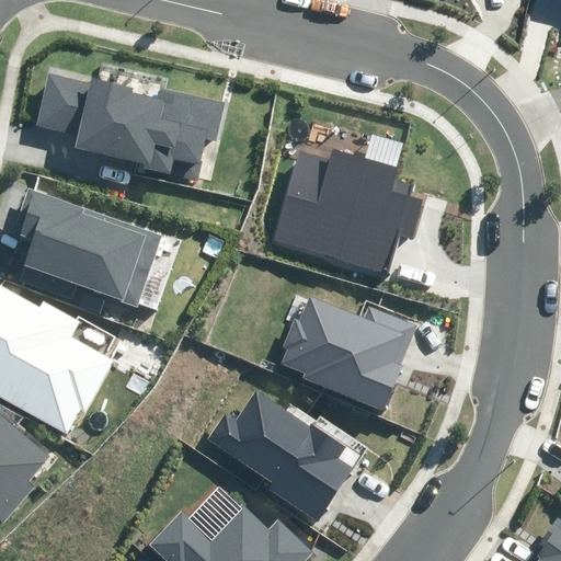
[(146,168),(197,180),(206,140),(216,142),(225,103),(157,89),(155,96),(133,92),(134,87),(93,78),(92,83),(47,73),(35,125),(78,134),(75,146),(147,162),(146,168)]
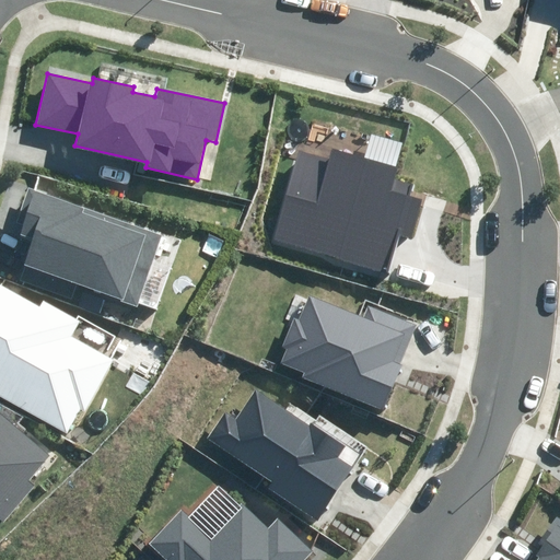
[(271,241),(382,273),(395,231),(412,236),(423,199),(409,195),(412,184),(396,179),(399,166),(333,147),(329,160),(298,150),(271,241)]
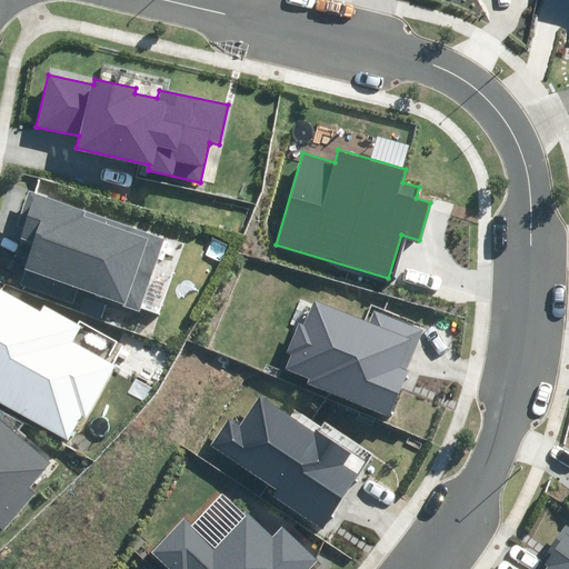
[(77,288),(140,311),(166,240),(29,190),(17,225),(25,227),(20,240),(37,246),(22,285),(71,302),(77,288)]
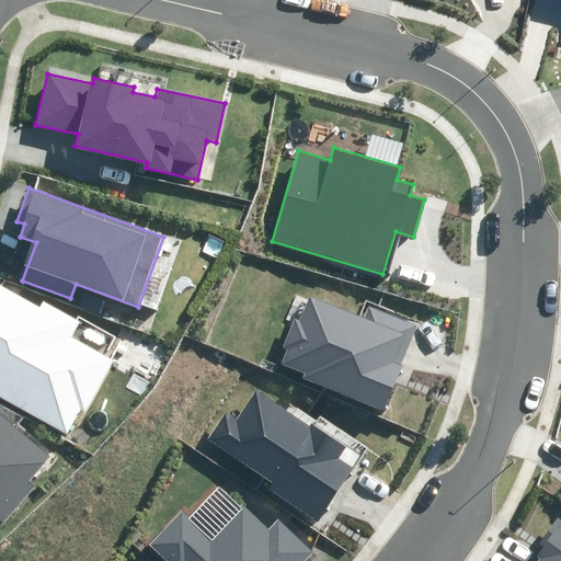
[(0,396),(67,432),(80,407),(87,410),(114,362),(71,339),(81,322),(43,301),(39,307),(0,286),(0,396)]
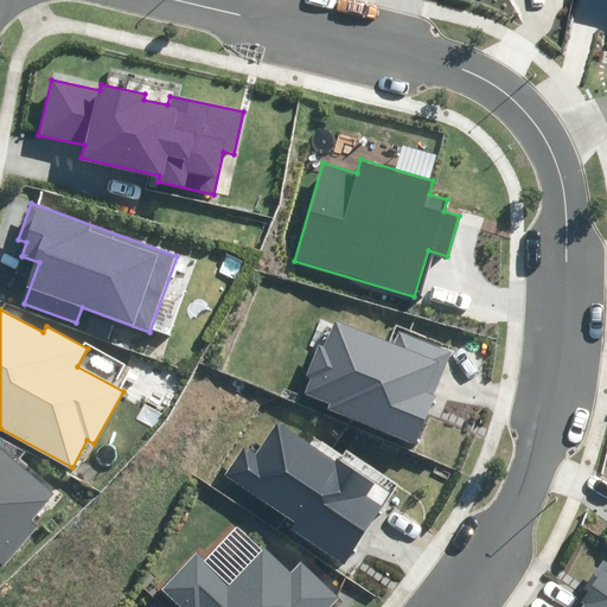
[(327,409),(414,443),(452,349),(400,328),(395,343),(336,320),(325,346),(319,344),(306,375),(313,377),(306,394),(330,403),(327,409)]
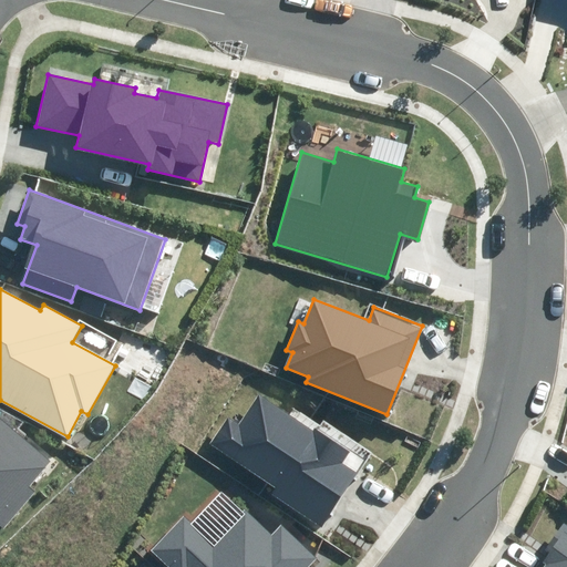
[(272,495),(321,528),(366,462),(260,393),(239,425),(226,415),(207,443),(277,488),(272,495)]
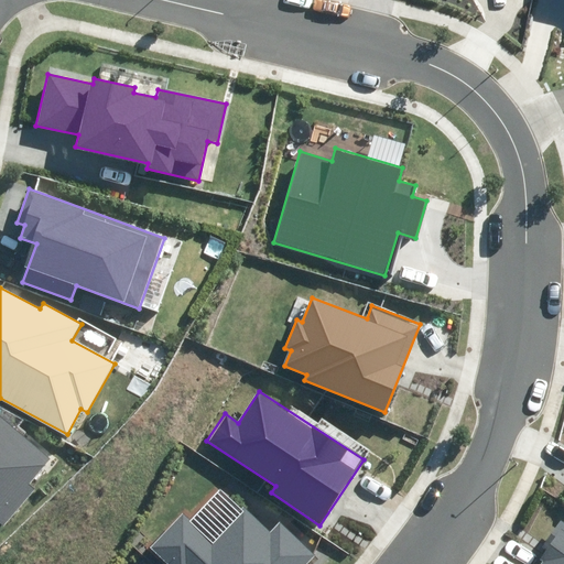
[(0,522),(3,525),(36,489),(29,481),(49,459),(0,416),(0,522)]
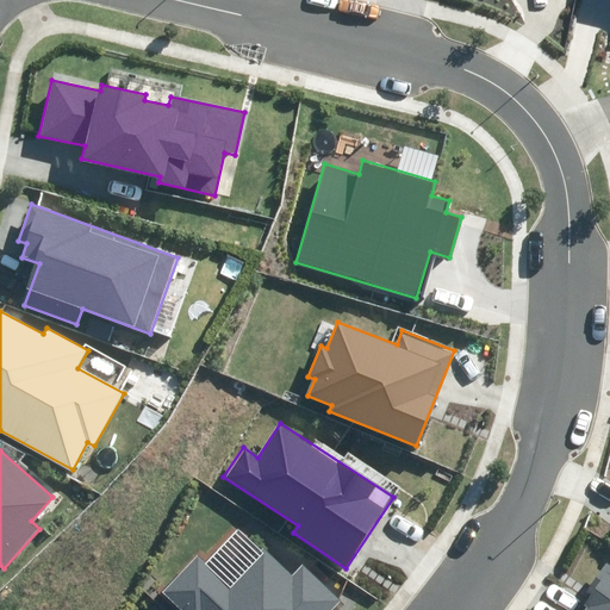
[(328,609),(340,597),(304,564),(294,574),(266,548),(228,587),(197,559),(165,593),(181,609),(328,609)]
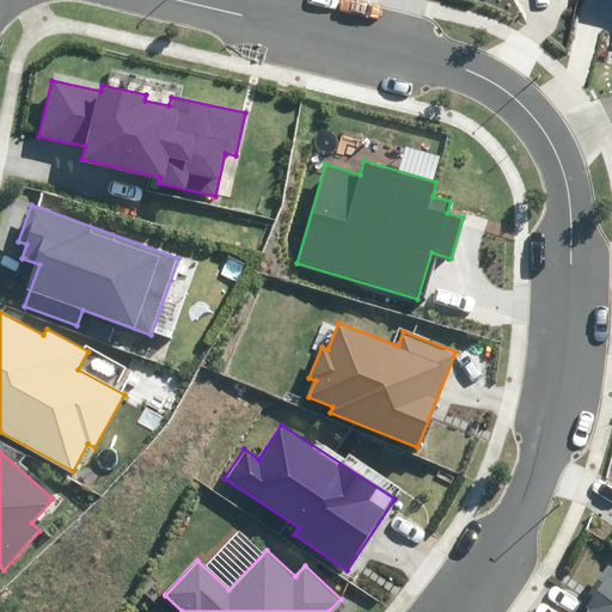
[(611,611),(611,569),(606,565),(587,593),(593,597),(586,606),(593,611),(592,611),(611,611)]
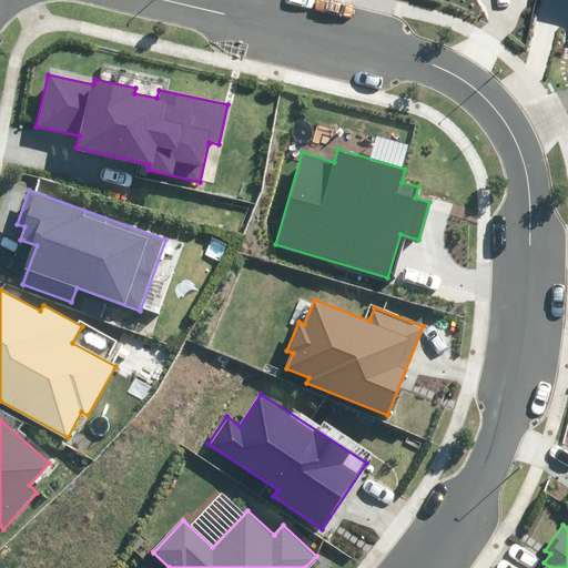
All buildings are outlined.
